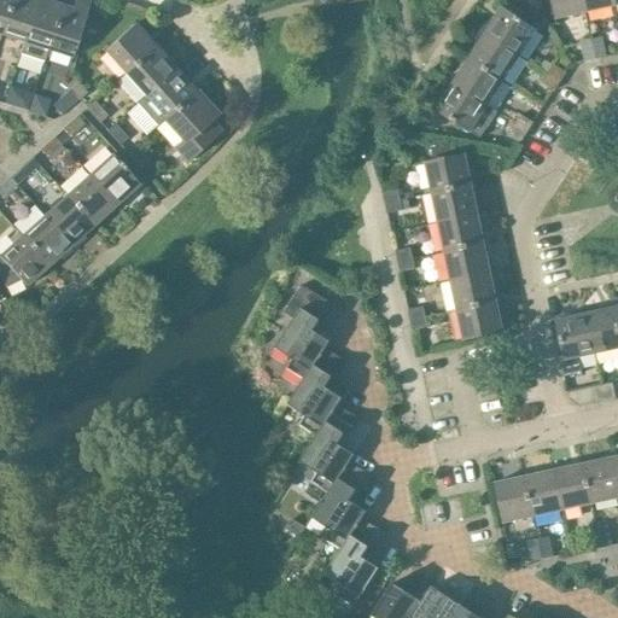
[(10,0),(0,31),(0,42),(0,44),(3,36),(23,42),(19,54),(36,0),(10,0)]
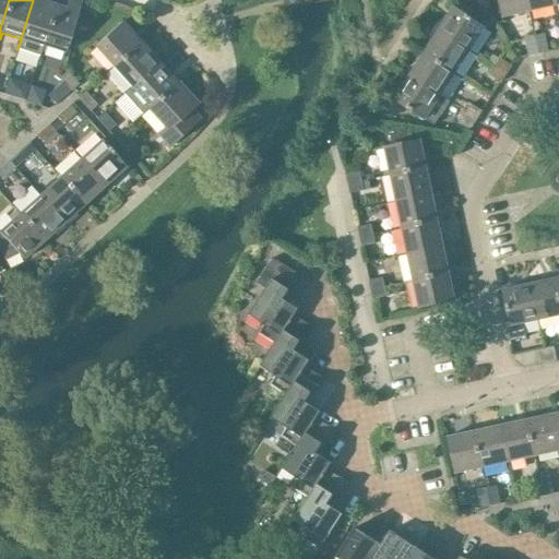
[(0,0),(0,28),(9,0),(0,0)]
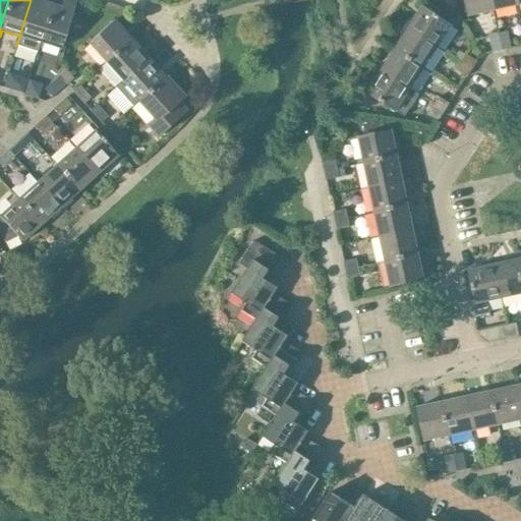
[(42,2),(43,0),(31,0),(16,46),(36,52),(37,48),(51,5),(42,2)]
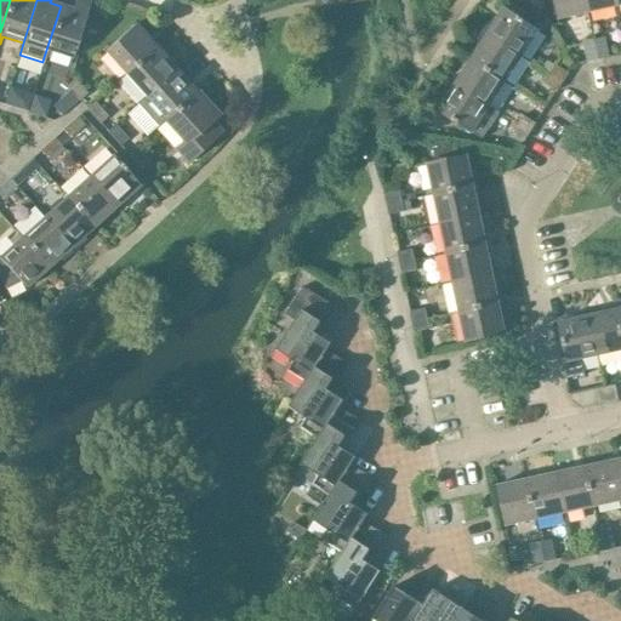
[(72,58),(89,0),(74,0),(72,10),(61,6),(44,57),(47,58),(50,51),(72,58)]
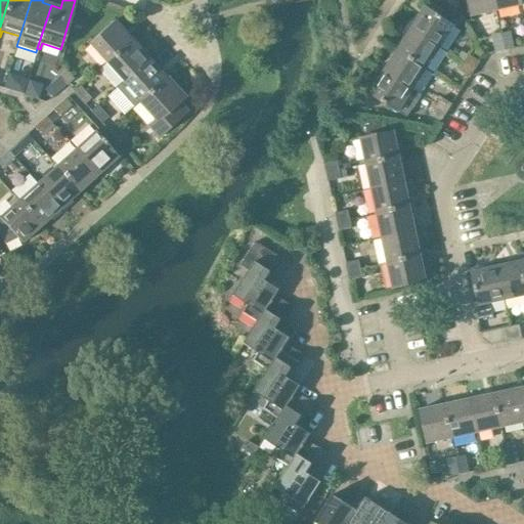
[(466,0),(470,16),(495,11),(492,0),(466,0)]
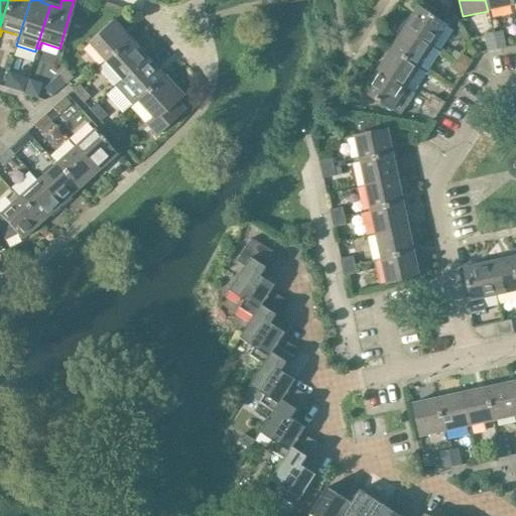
[(485,0),(488,11),(512,5),(510,0),(485,0)]
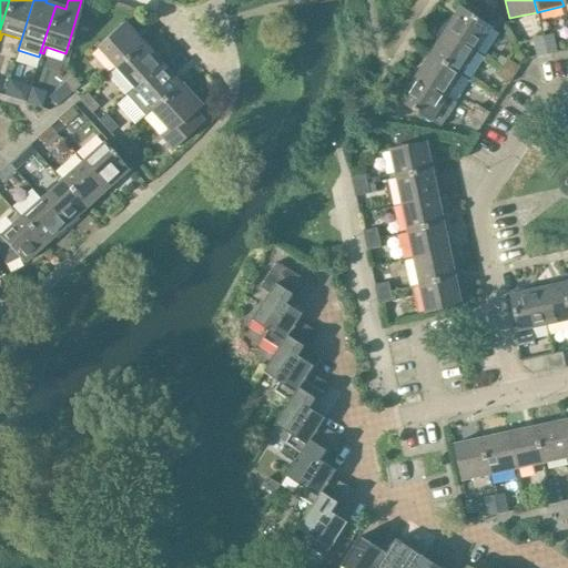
[(442,29),(477,52),(493,29),(460,9),(454,20),(453,19),(445,23),(442,29)]
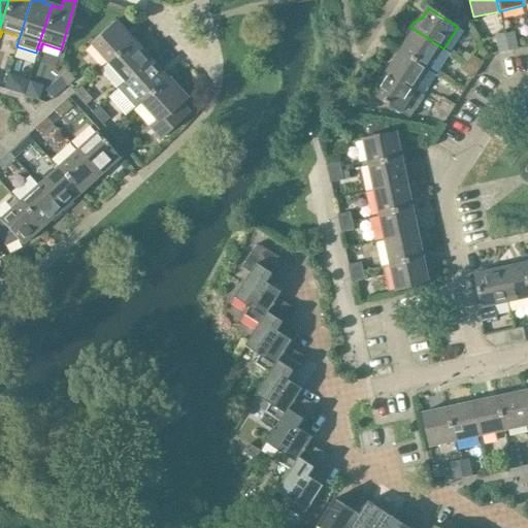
[(105,64),(131,40),(113,21),(88,44),(105,64)]
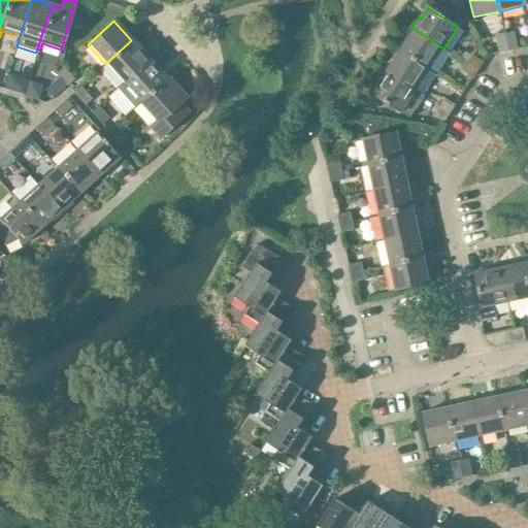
[(430,69),(443,48),(410,27),(409,30),(405,39),(407,41),(401,51),(430,69)]
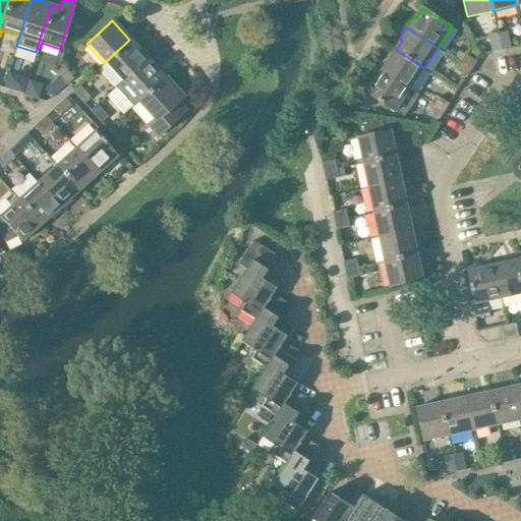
[(501,51),(510,49),(506,33),(498,35),(501,51)]
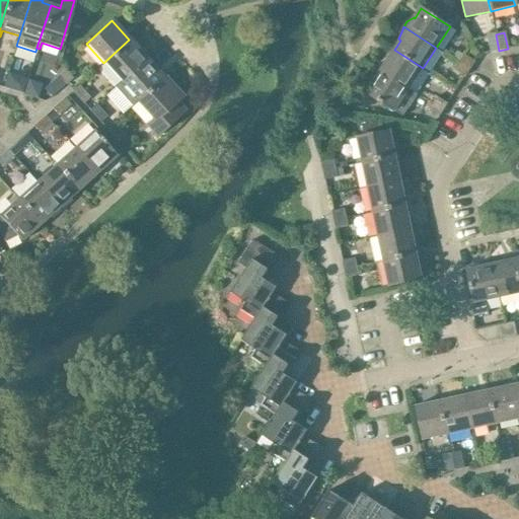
[(491,53),(499,51),(496,34),(487,35),(491,53)]
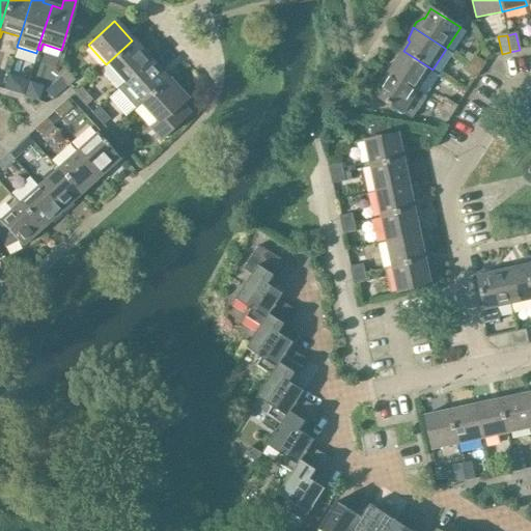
[(122,84),(149,60),(132,40),(106,64),(122,84)]
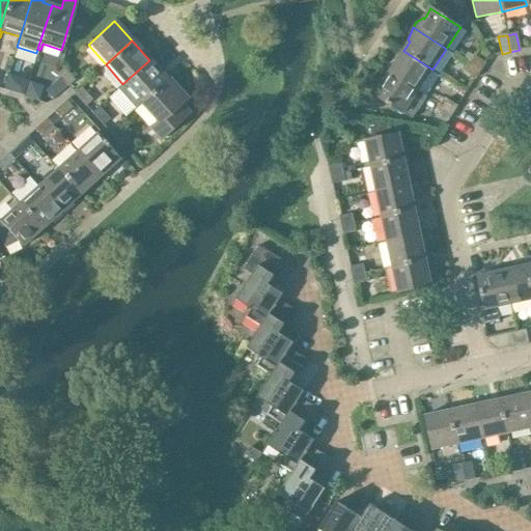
[(418,91),(432,70),(403,51),(396,61),(394,60),(388,66),(385,70),(418,91)]
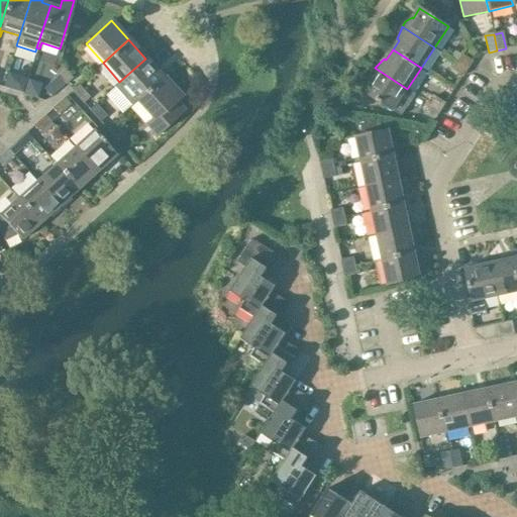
[(473,62),(472,62),(462,55),(457,63),(468,70),(473,62)]
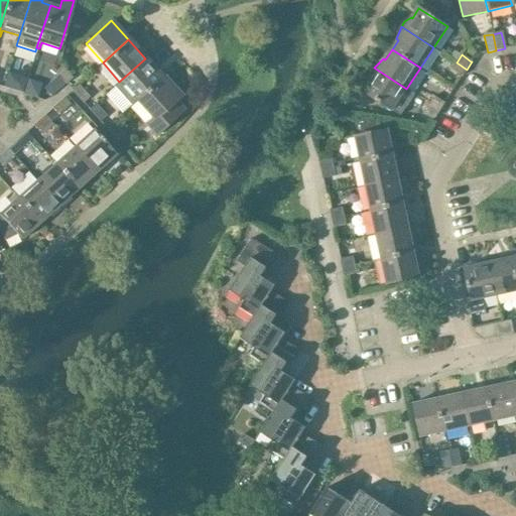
[(136,100),(161,77),(145,58),(119,82),(136,100)]
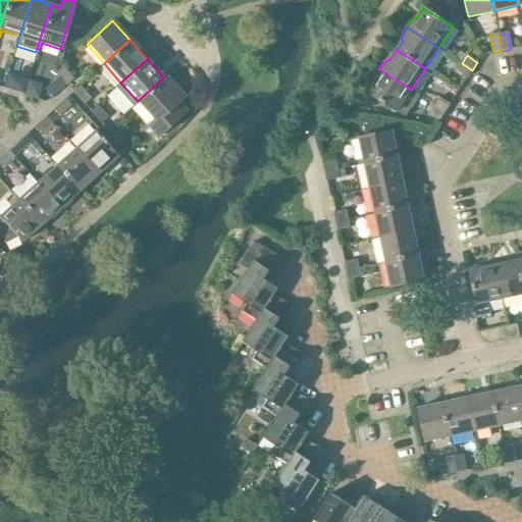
[(468,76),(472,70),(462,63),(457,70),(468,76)]
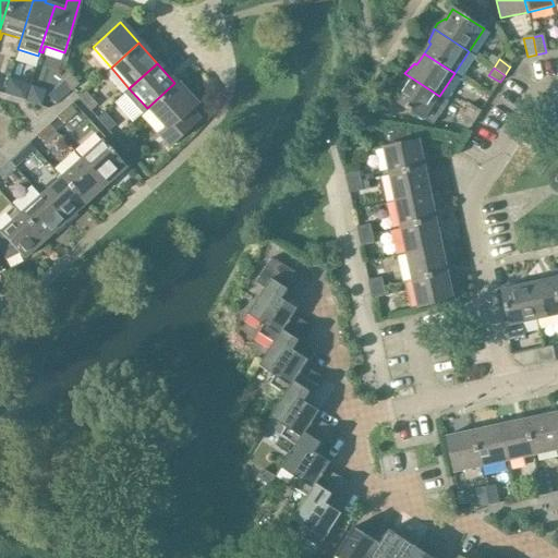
[(65,71),(58,77),(70,91),(77,84),(65,71)]
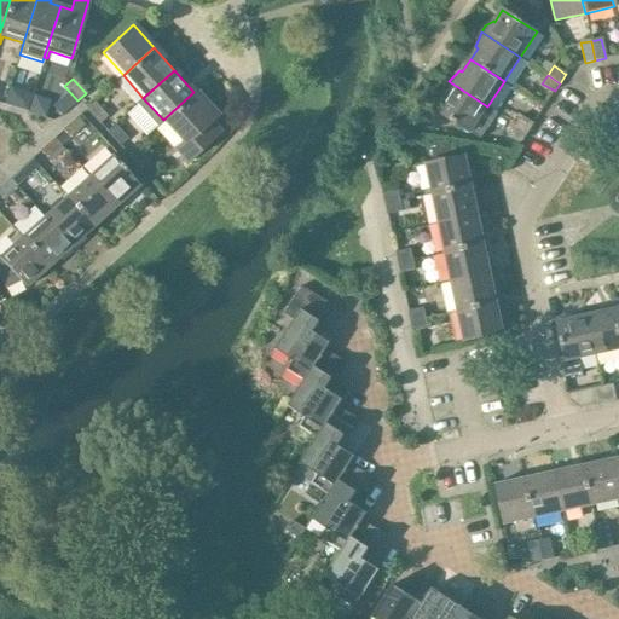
[(445,97),(437,111),(480,140),(497,114),(487,106),(449,81),(446,85),(444,91),(443,97),(445,97)]
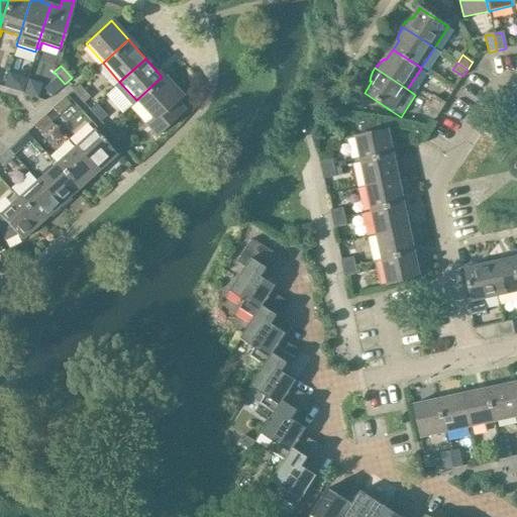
[(56,75),(47,83),(56,91),(64,84),(56,75)]
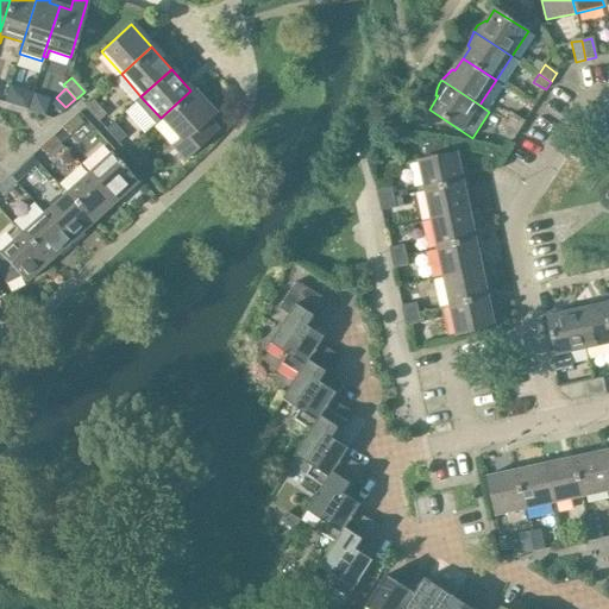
[(190,90),(161,118),(180,139),(174,145),(183,156),(173,165),(174,167),(215,129),(214,127),(213,129),(205,120),(212,114),(190,90)]
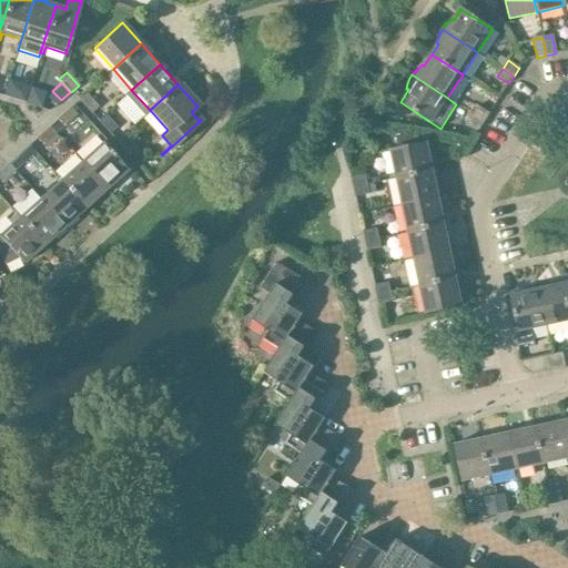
[(78,100),(84,108),(90,113),(98,107),(85,93),(78,100)]
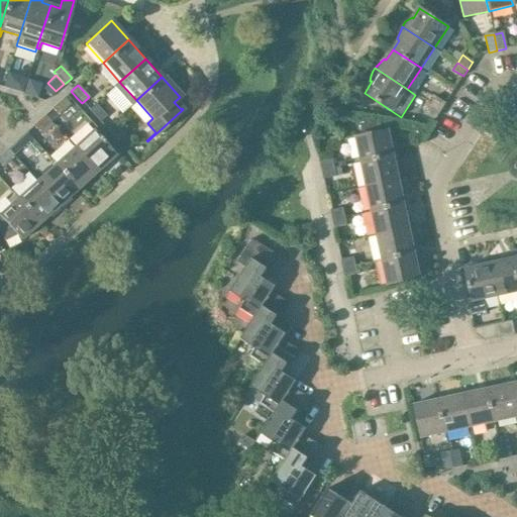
[(441,111),(446,103),(434,96),(429,103),(441,111)]
